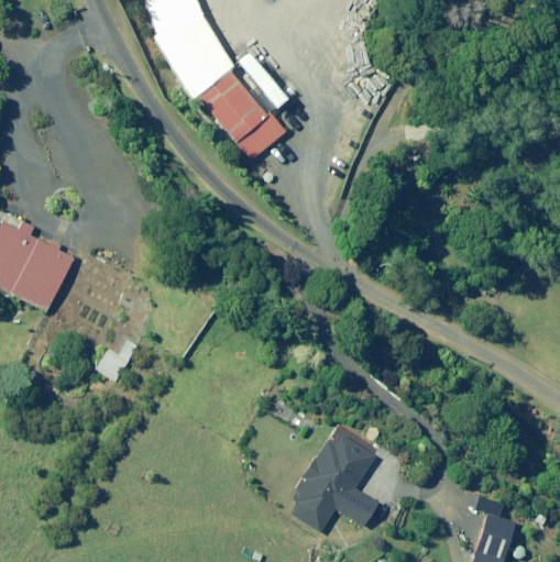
[(195,99),(198,95),(227,73),(232,66),(200,17),(194,0),(143,0),(160,34),(155,39),(195,99)]
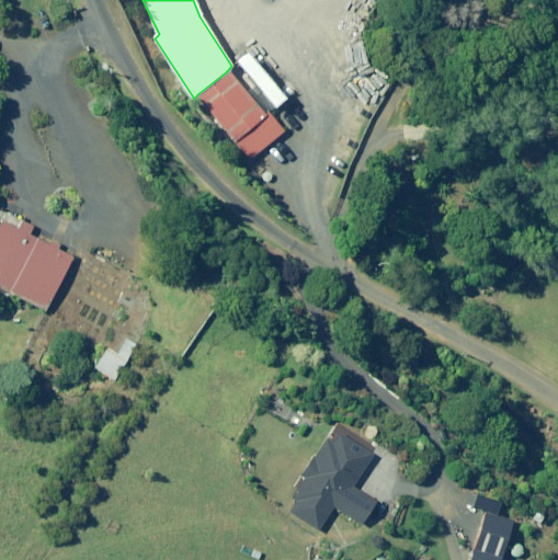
[(263,117),(226,72),(197,94),(250,158),(284,129),(269,112),(263,117)]
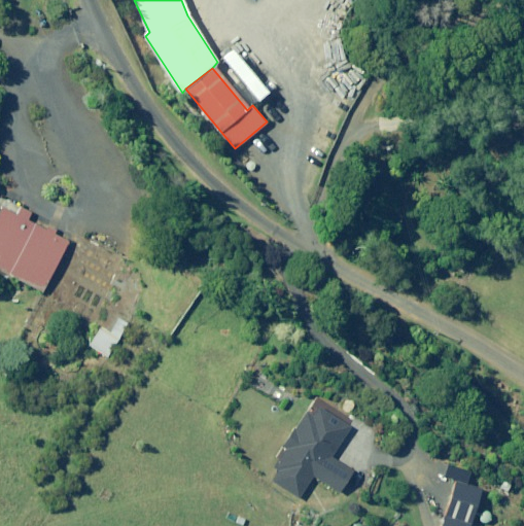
[(70,241),(2,206),(0,209),(0,270),(43,292),(70,241)]
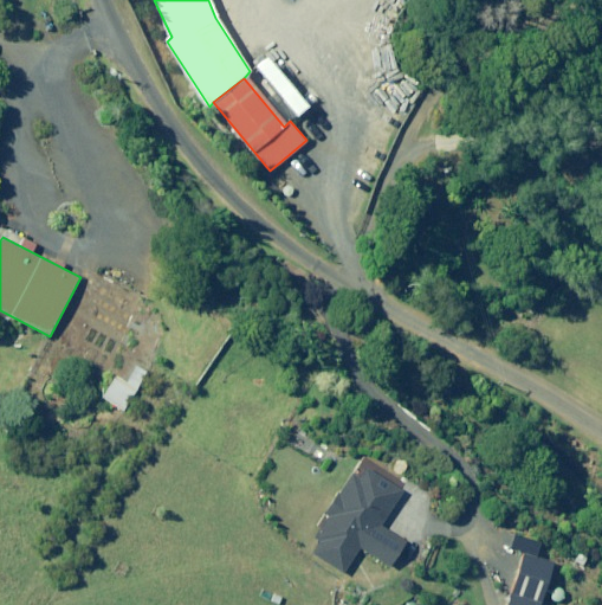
[(128,380),(116,374),(104,397),(128,410),(150,371),(137,364),(128,380)]
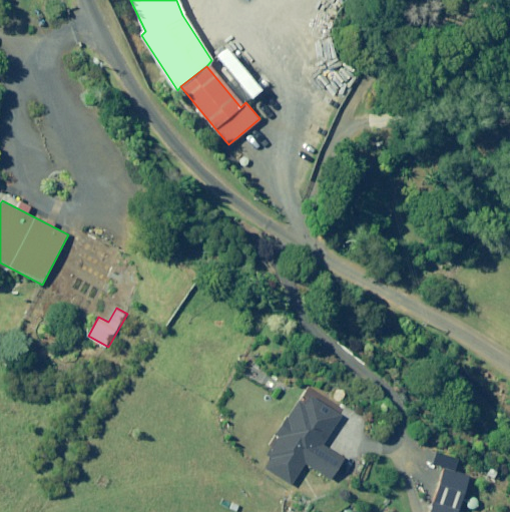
[(274,434),(278,436),(267,454),(271,457),(264,468),(292,485),(306,462),(307,463),(330,477),(343,456),(323,444),(345,407),(309,385),(300,401),(297,400),(287,416),(285,415),(274,434)]
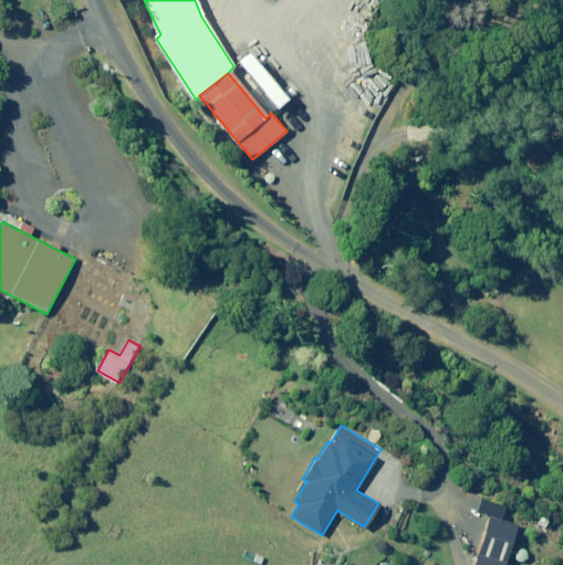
[(481,498),(469,505),(468,510),(488,515),(477,556),(490,560),(488,564),(506,564),(518,524),(502,520),(507,505),(481,498)]
